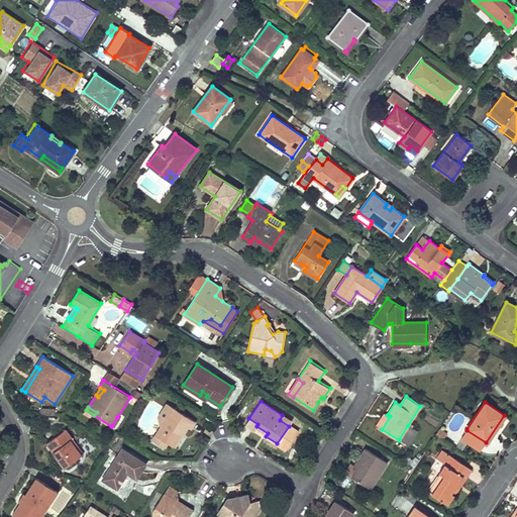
[(191,428),(195,421),(174,407),(156,435),(168,442),(172,445),(181,432),(183,433),(187,426),(191,428)]
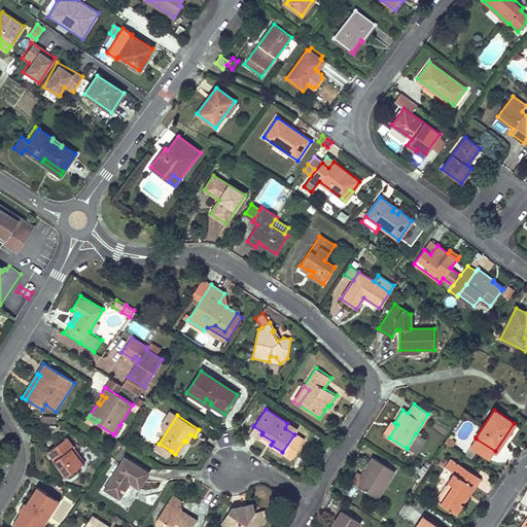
[(389,437),(397,424),(394,423),(392,421),(384,434),(389,437)]
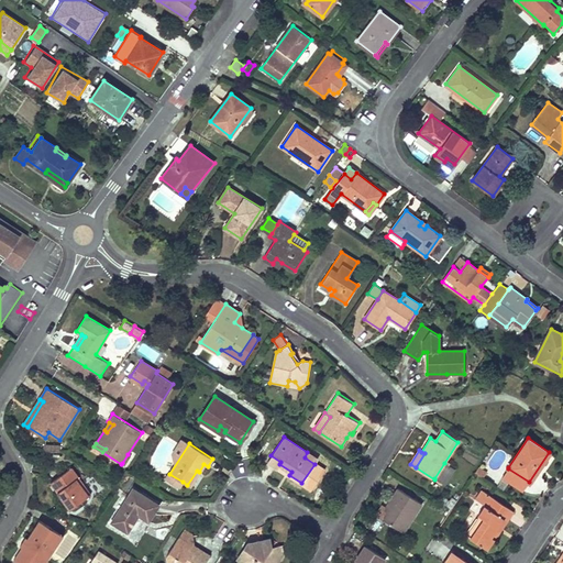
[(317,459),(307,452),(305,457),(315,464),(317,459)]
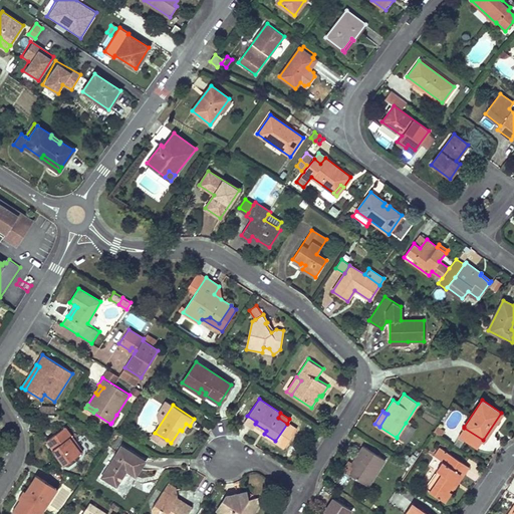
[(244,421),(264,434),(266,431),(255,424),(256,422),(247,416),(244,421)]
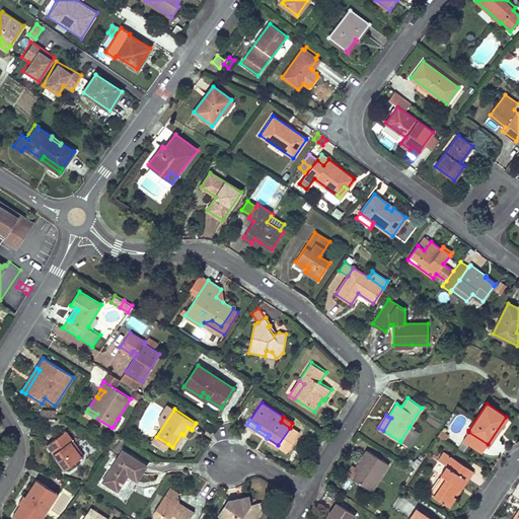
[(410,427),(400,441),(409,446),(418,432),(410,427)]
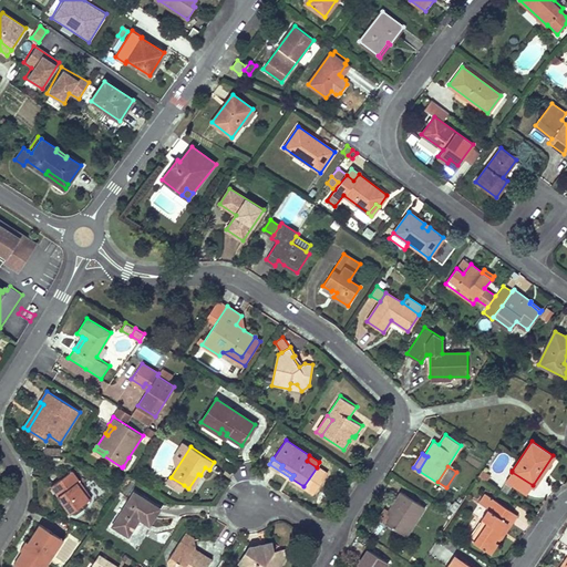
[(490,475),(482,470),(478,475),(486,481),(490,475)]
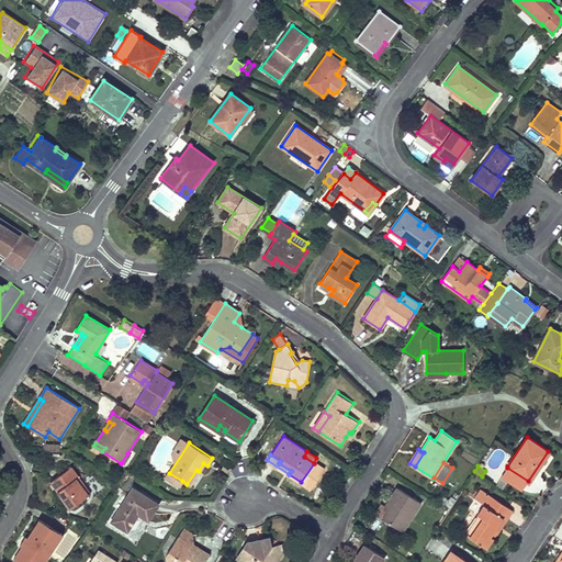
[(82,482),(71,467),(51,481),(70,508),(88,495),(80,484),(82,482)]
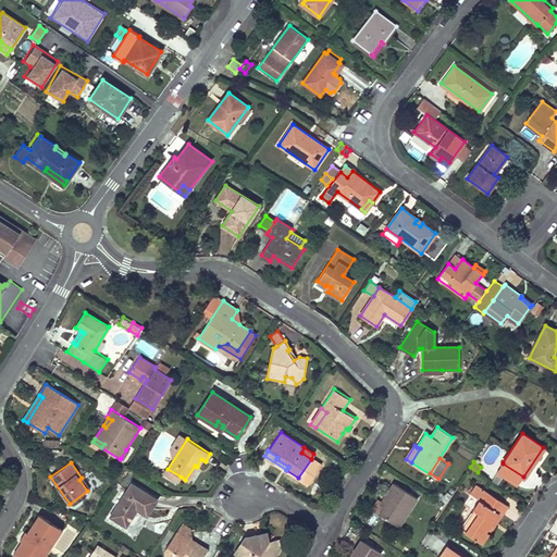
[(517,485),(523,477),(503,463),(497,472),(517,485)]
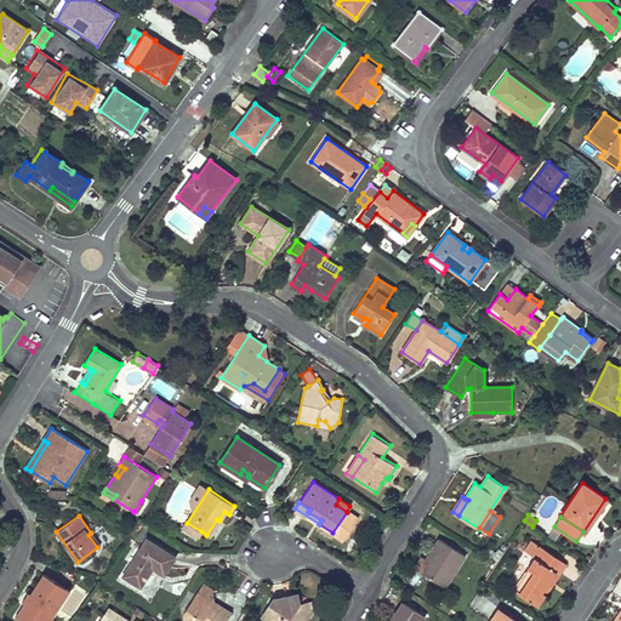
[(220,520),(217,519),(206,535),(209,537),(220,520)]
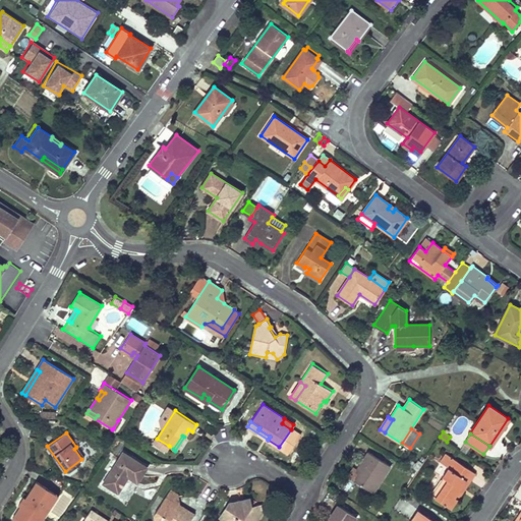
[(169,446),(157,439),(154,443),(166,450),(169,446)]
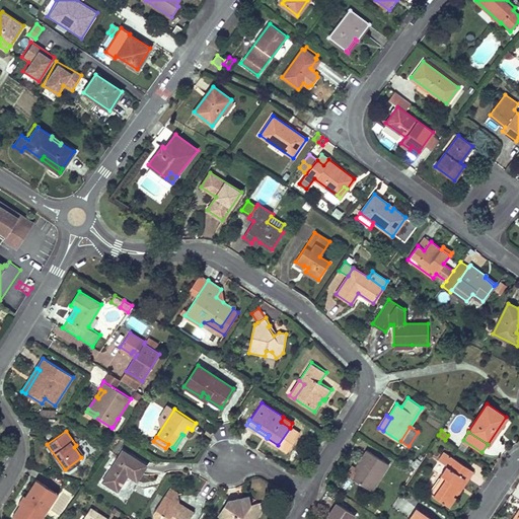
[(76,445),(74,447),(81,457),(83,455),(76,445)]
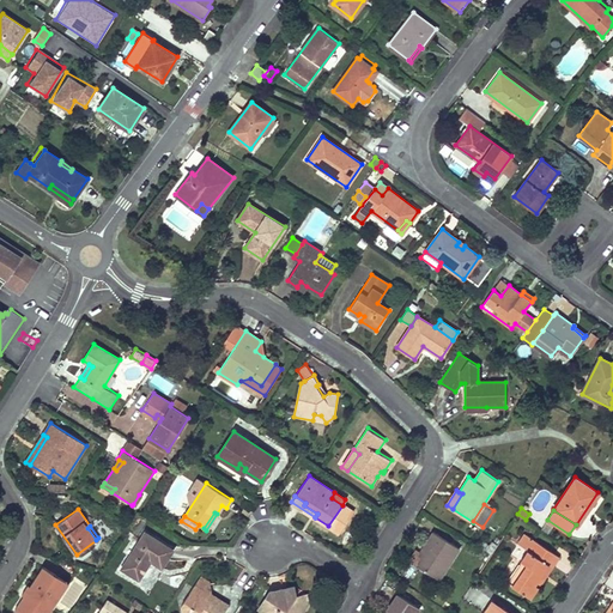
[(162,568),(173,550),(145,532),(122,568),(139,580),(151,560),(162,568)]
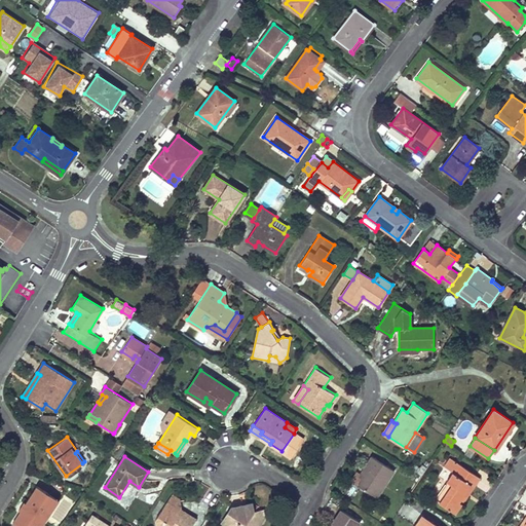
[(358,486),(377,497),(393,471),(371,456),(361,474),(364,476),(362,479),(358,486)]
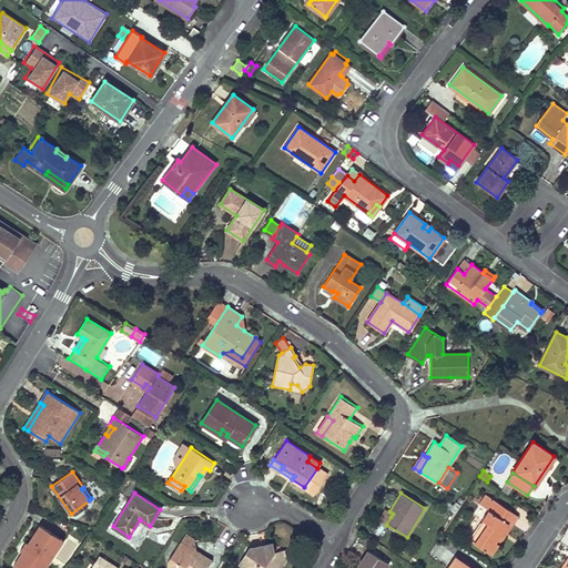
[(511,526),(518,516),(486,494),(479,504),(488,509),(482,519),(483,519),(487,523),(474,543),(492,555),(498,544),(496,541),(508,524),(511,526)]
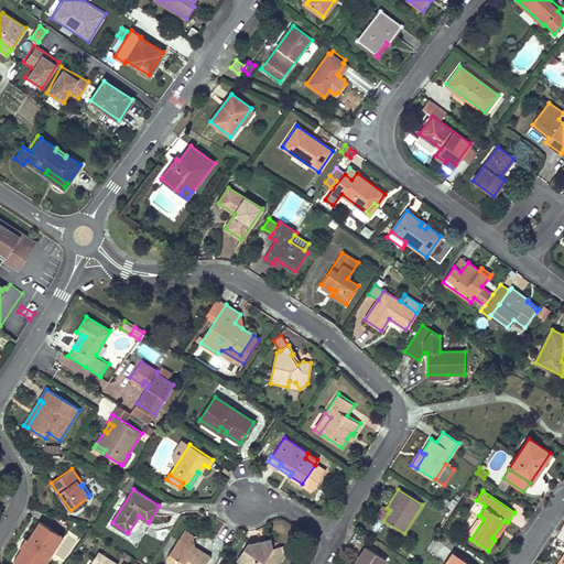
[(470,539),(484,519),(479,516),(466,535),(470,539)]
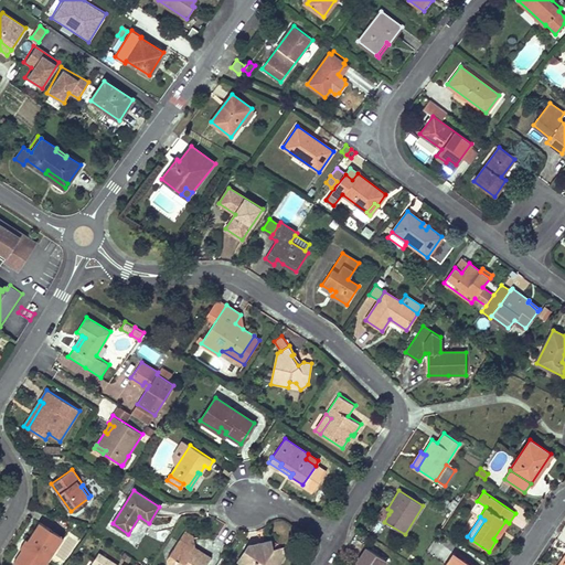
[(496,541),(509,523),(505,521),(493,539),(496,541)]
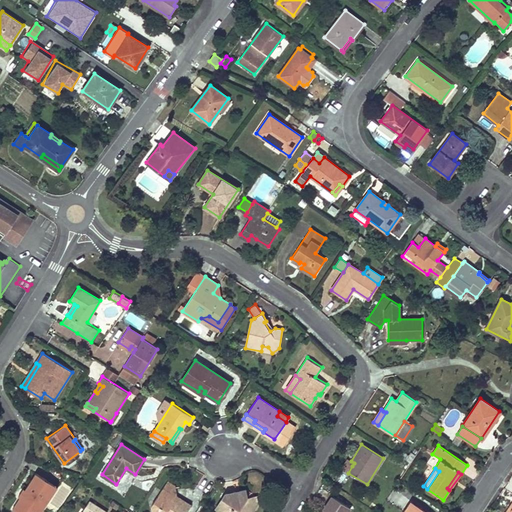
[(41,511),(57,488),(36,473),(25,489),(25,490),(28,492),(23,499),(20,496),(20,497),(12,508),(12,510),(12,511),(41,511)]
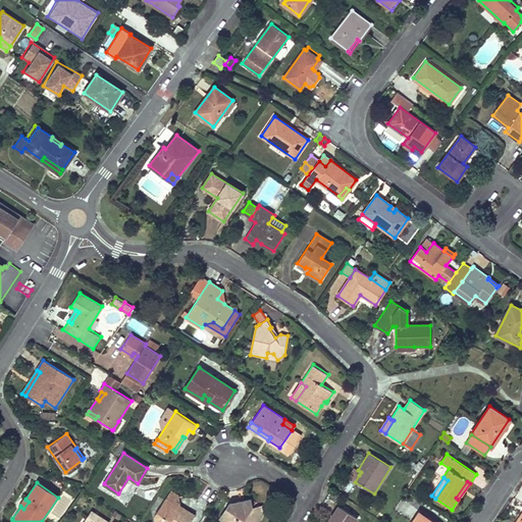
[(178,497),(170,490),(166,497),(176,504),(173,509),(176,511),(180,506),(178,497)]
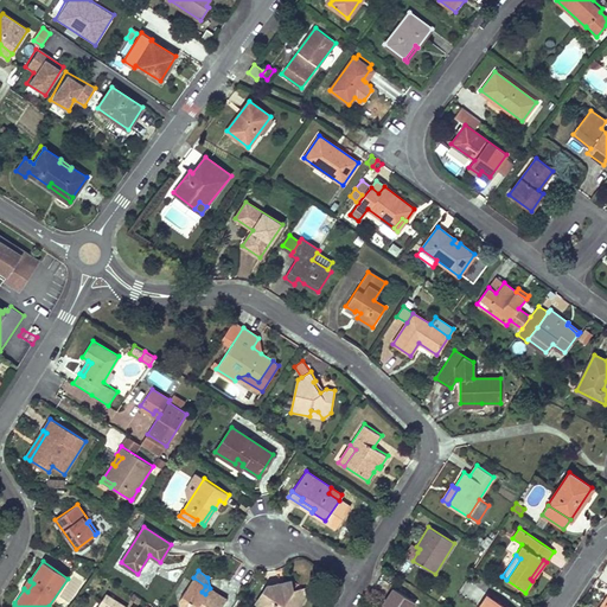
[(221,606),(227,600),(210,588),(205,594),(202,592),(205,586),(193,577),(179,599),(180,606),(221,606)]
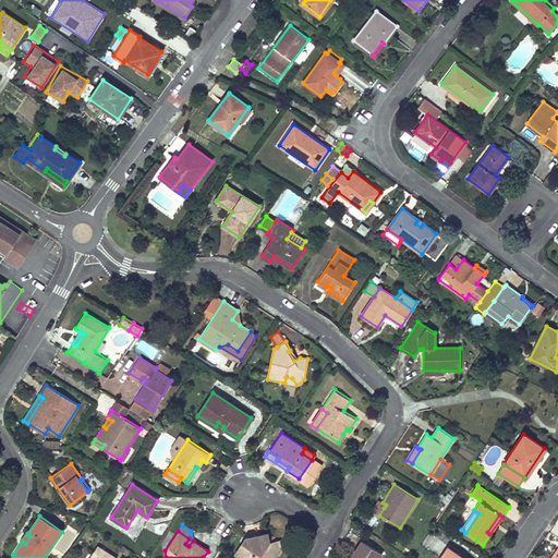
[(25,544),(31,536),(27,534),(27,533),(25,532),(20,541),(22,542),(22,541),(25,544)]
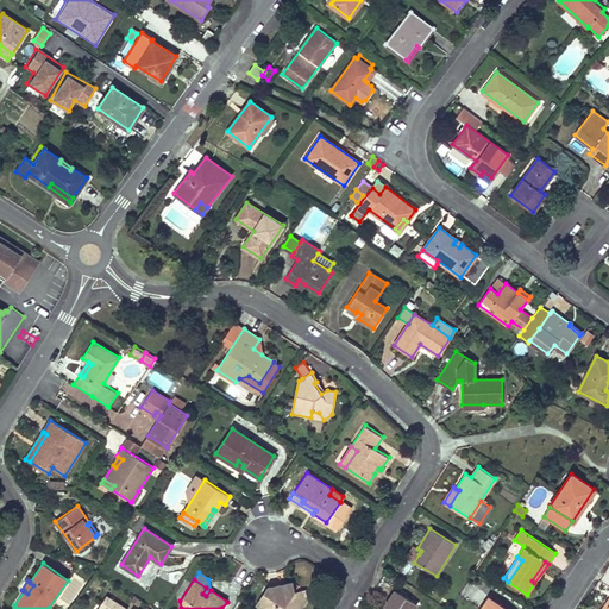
[(295,591),(293,582),(268,586),(257,604),(263,608),(299,608),(307,598),(295,591)]
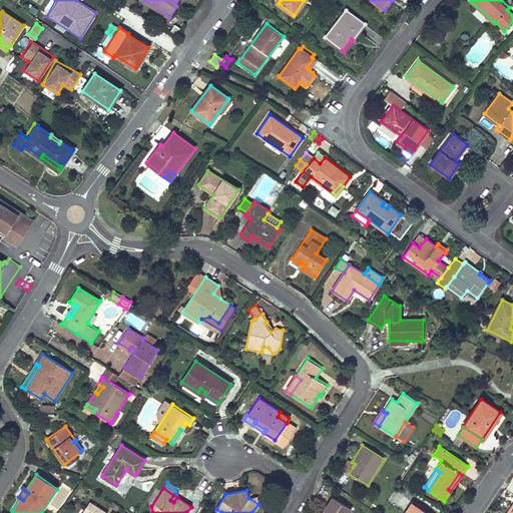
[(259,504),(255,496),(248,498),(259,504)]
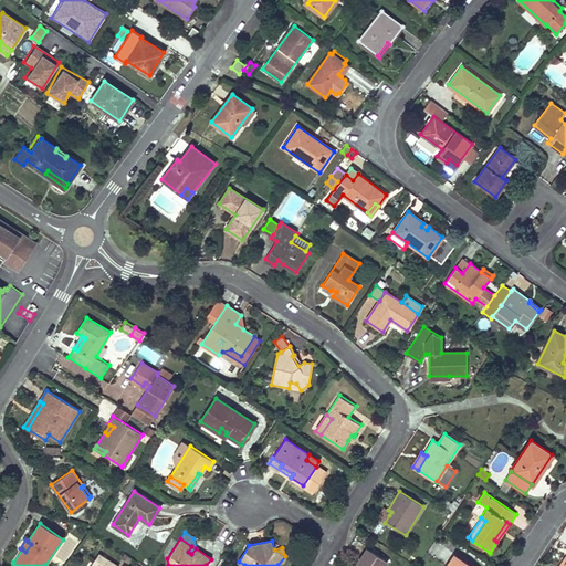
[(383,565),(386,561),(367,548),(357,564),(360,565),(383,565)]
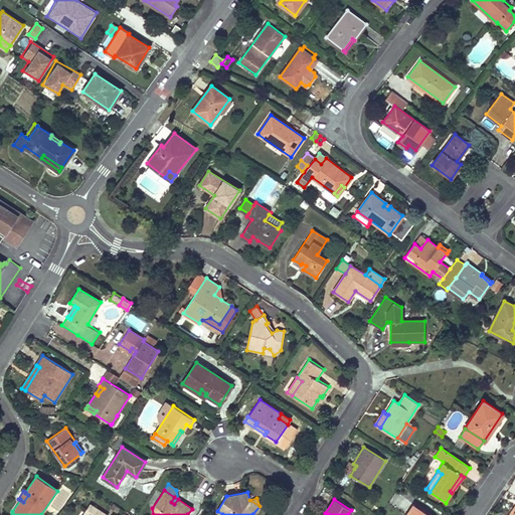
[(106,514),(107,514),(91,504),(84,513),(88,514),(106,514)]
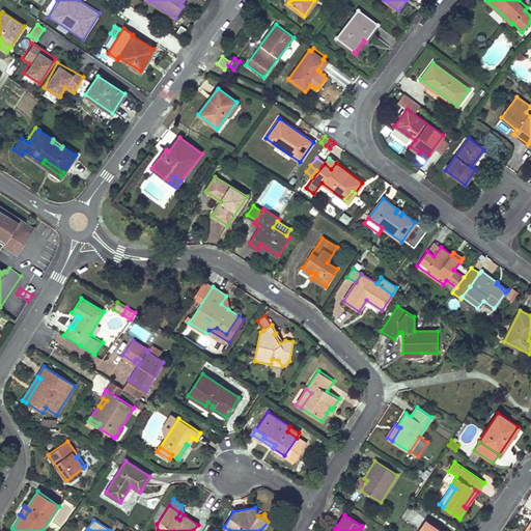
[(441,530),(426,521),(419,530),(441,530)]
